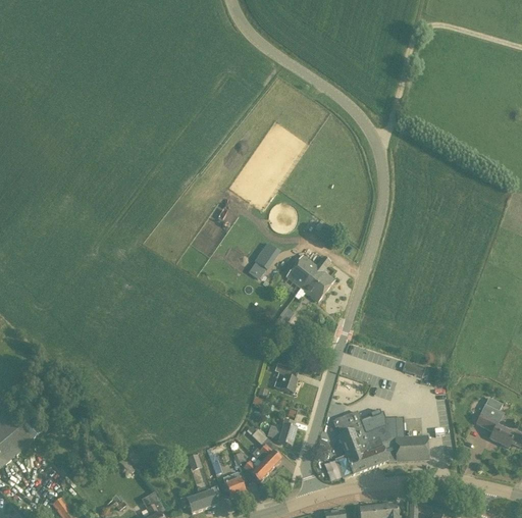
[(267,269),(279,250),(266,242),(254,260),(256,261),(249,271),(259,278),(266,268),(267,269)]
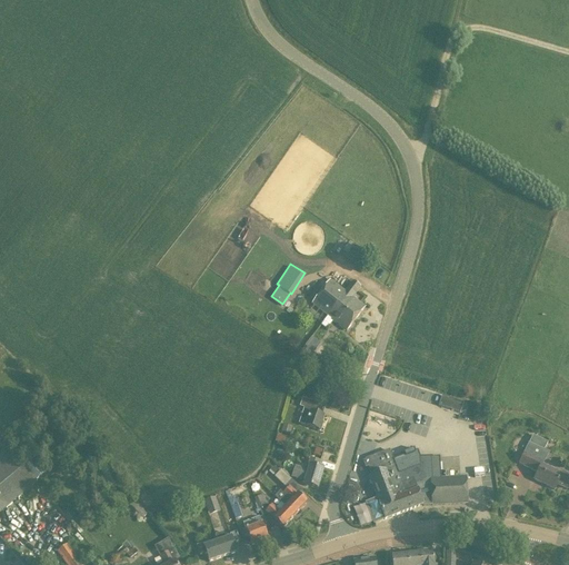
[(346,288),(345,288),(330,277),(311,300),(327,313),(346,288)]
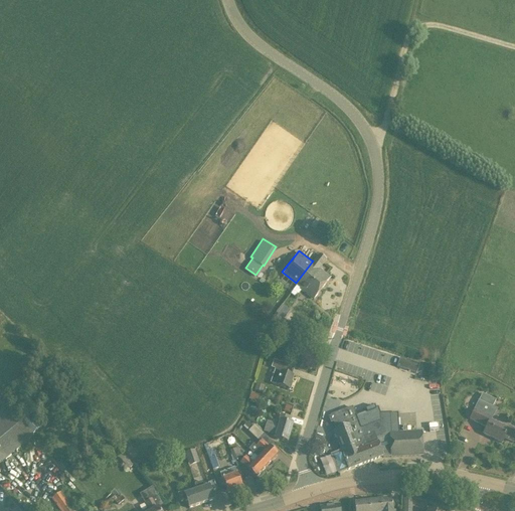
[(296,283),(290,291),(296,295),(300,288),(299,287),(299,286),(313,297),(330,275),(319,266),(326,257),(319,250),(312,261),(313,261),(296,283)]
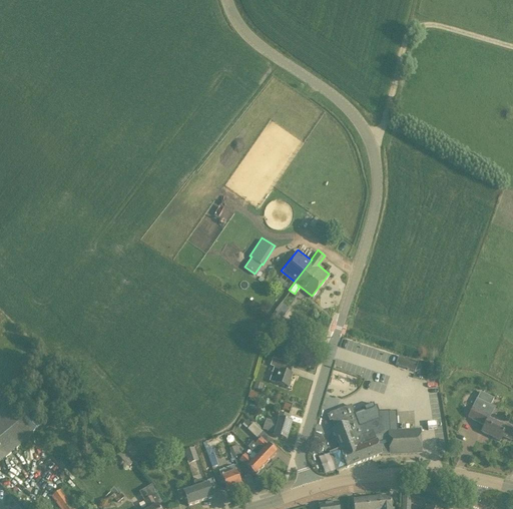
[(288,329),(282,344),(288,346),(294,331),(288,329)]
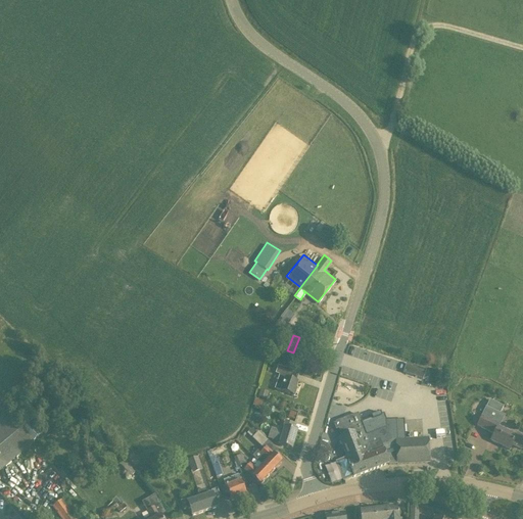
[(402,370),(422,376),(425,367),(406,361),(402,370)]
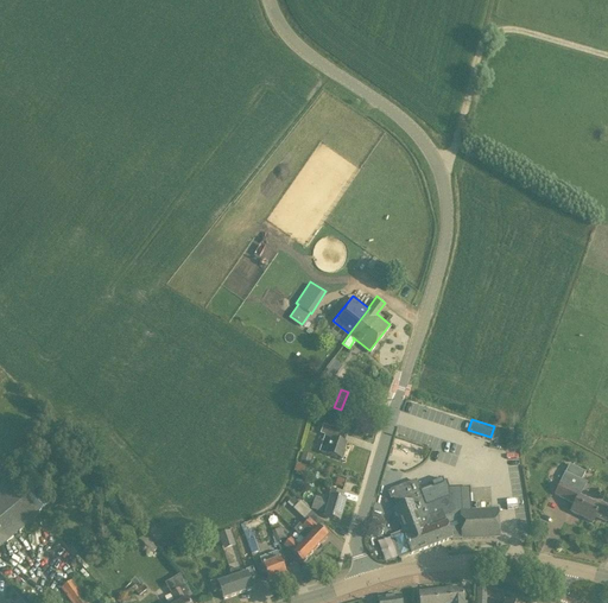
[(346,442),(343,440),(347,430),(323,421),(320,430),(324,432),(320,444),(314,442),(312,445),(314,448),(342,457),(344,449),(343,449),(346,442)]
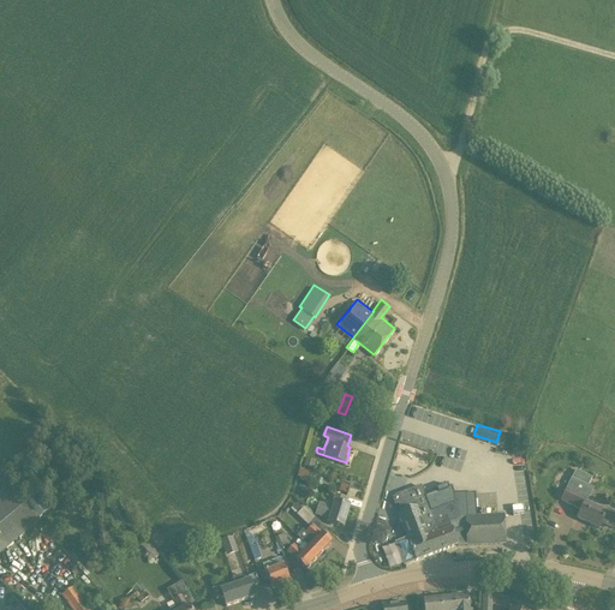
[(521,446),(518,431),(509,434),(511,448),(521,446)]
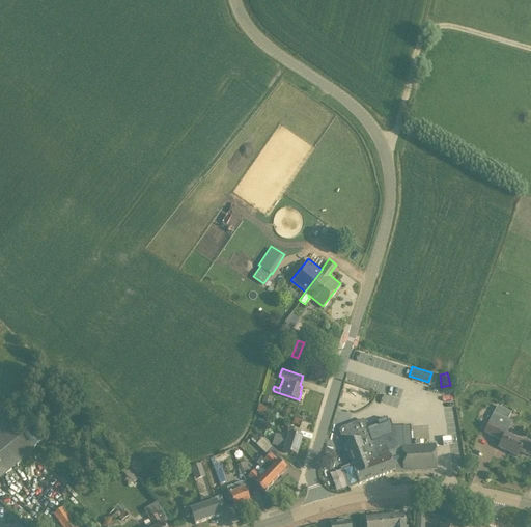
[(270,403),(272,394),(264,391),(261,400),(270,403)]
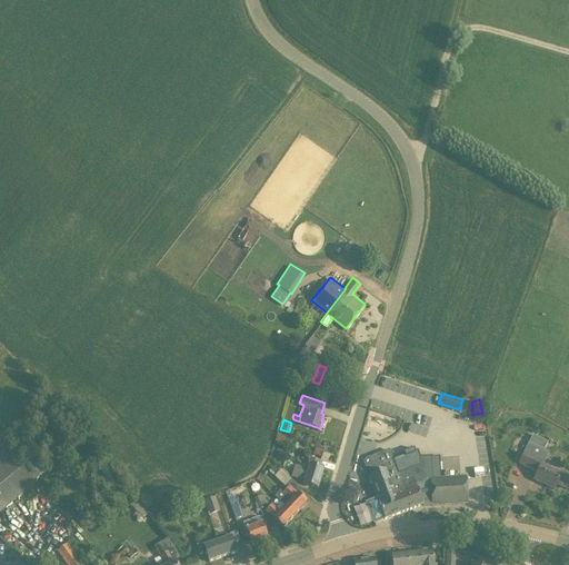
[(528,439),(543,447),(547,439),(532,433),(528,439)]
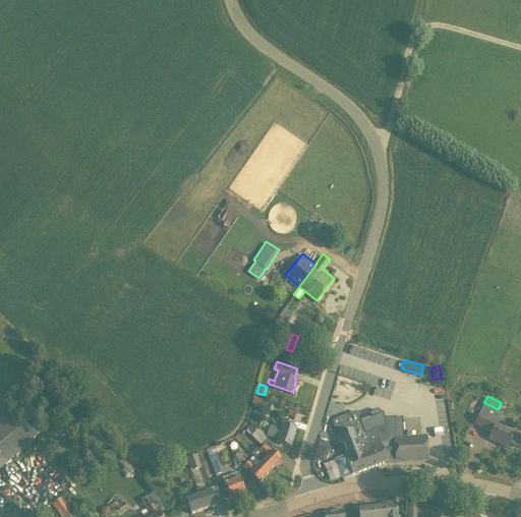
[(0,466),(34,439),(5,405),(0,409),(0,466)]
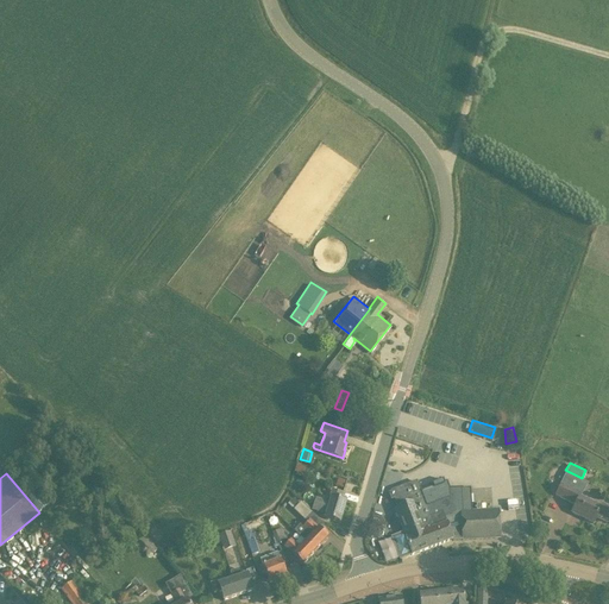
[(452,536),(501,534),(500,505),(456,508),(444,474),(433,478),(434,480),(428,482),(427,479),(419,483),(416,478),(393,485),(401,503),(395,505),(405,529),(393,533),(401,557),(452,536)]
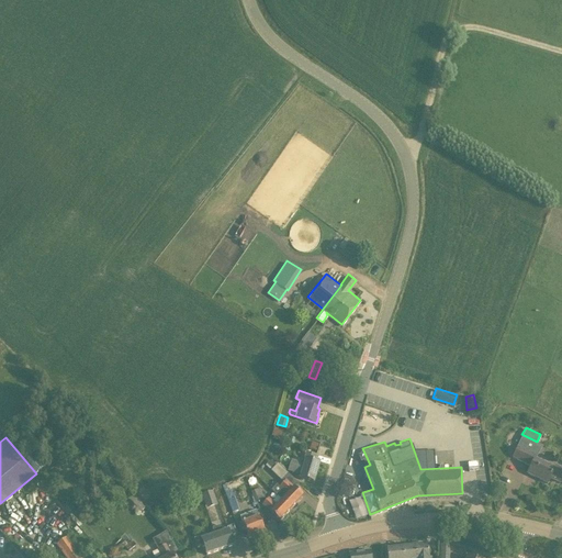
[(553,466),(535,457),(537,453),(518,443),(513,455),(531,464),(527,470),(547,480),(549,477),(559,482),(561,476),(561,465),(555,461),(553,466)]
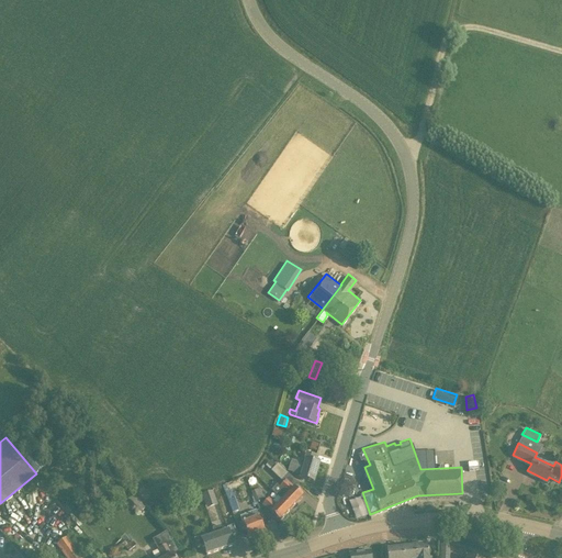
[(305,457),(304,461),(299,459),(301,453),(292,450),(288,468),(298,471),(298,475),(300,476),(313,480),(318,460),(314,459),(316,453),(305,449),(303,457),(305,457)]
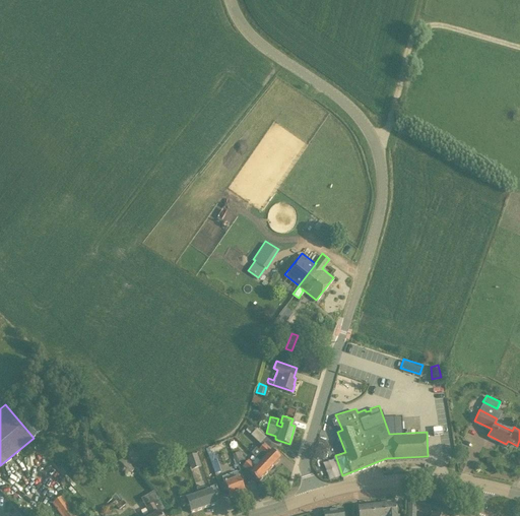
[(249,424),(245,428),(262,444),(258,448),(262,452),(257,457),(261,460),(261,459),(269,468),(280,456),(271,448),(275,444),(256,426),(254,428),(249,424)]
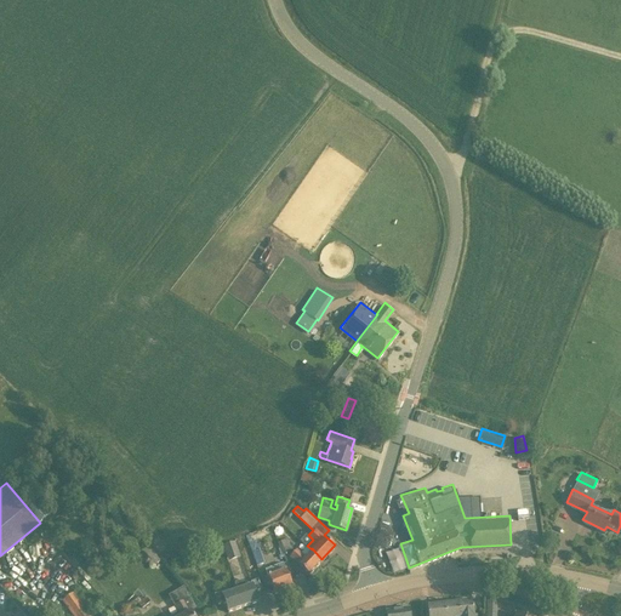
[(291,548),(286,536),(277,540),(281,552),(291,548)]
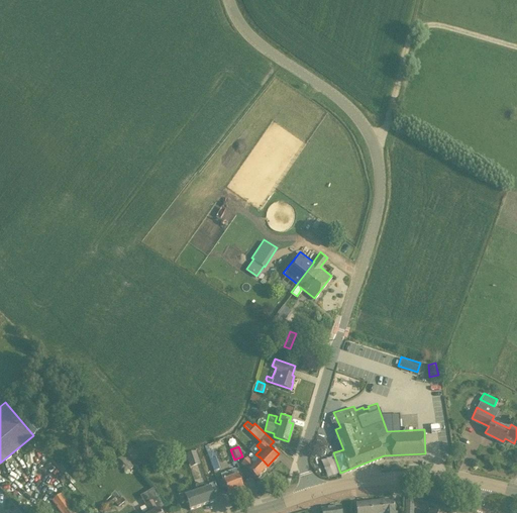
[(107,452),(121,467),(126,462),(113,447),(107,452)]
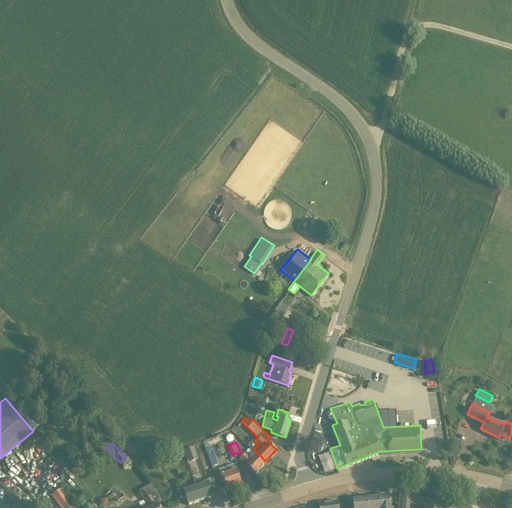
[(198,457),(193,443),(183,447),(188,460),(198,457)]
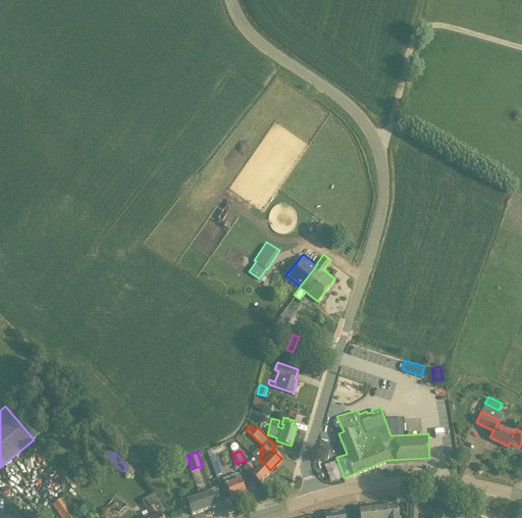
[(259,481),(270,470),(262,461),(262,462),(258,459),(257,458),(252,462),(249,459),(243,466),(259,481)]
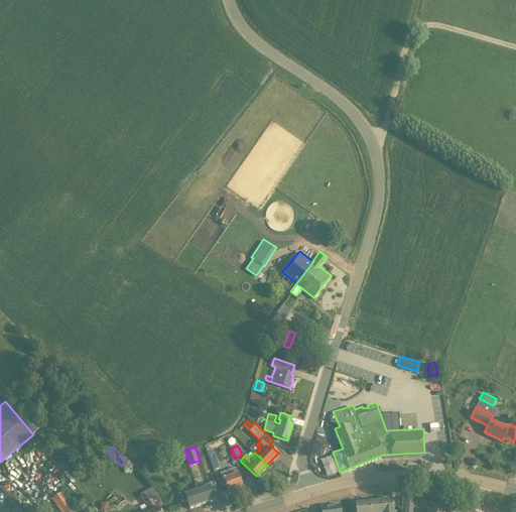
[(209,456),(213,468),(219,466),(215,454),(209,456)]
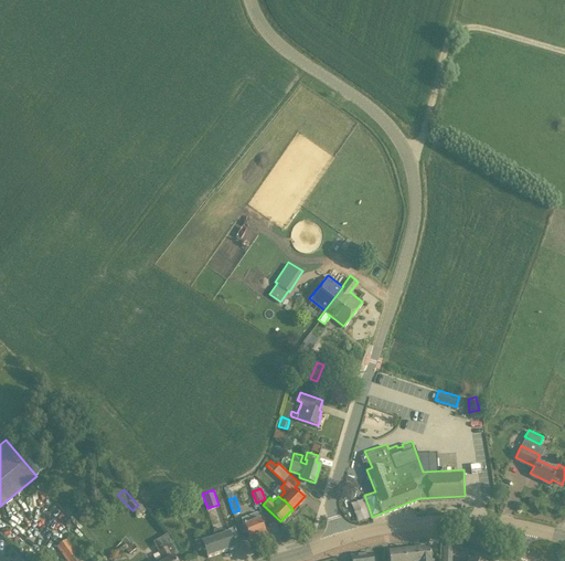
[(265,532),(258,517),(256,510),(241,516),(243,522),(242,524),(245,531),(247,530),(251,539),(265,532)]
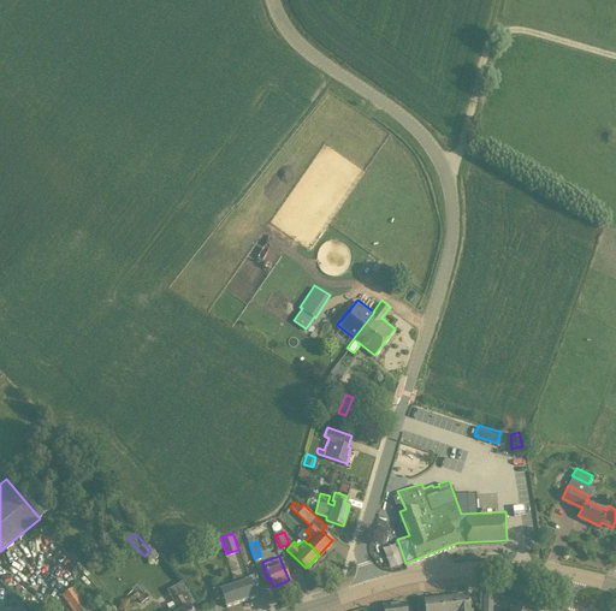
[(164,557),(150,564),(154,571),(167,564),(164,557)]
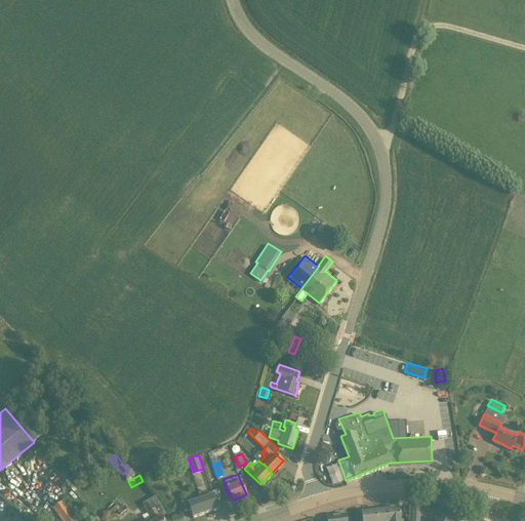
[(217,507),(214,497),(220,495),(217,487),(206,491),(205,488),(198,490),(200,497),(205,511),(217,507)]
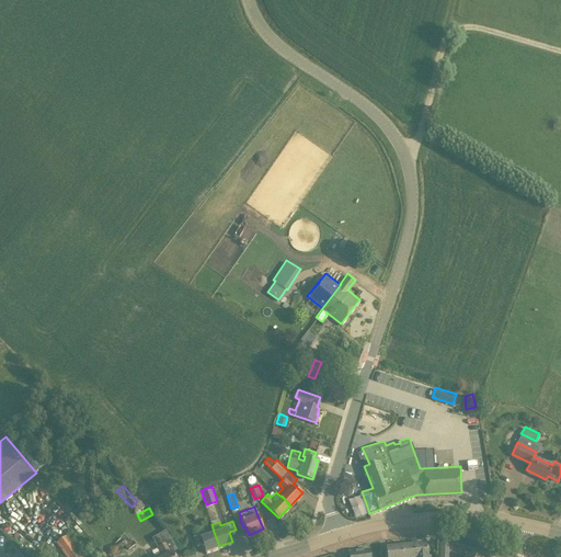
[(174,556),(171,550),(170,550),(164,541),(171,537),(165,527),(152,536),(162,555),(159,556),(174,556)]
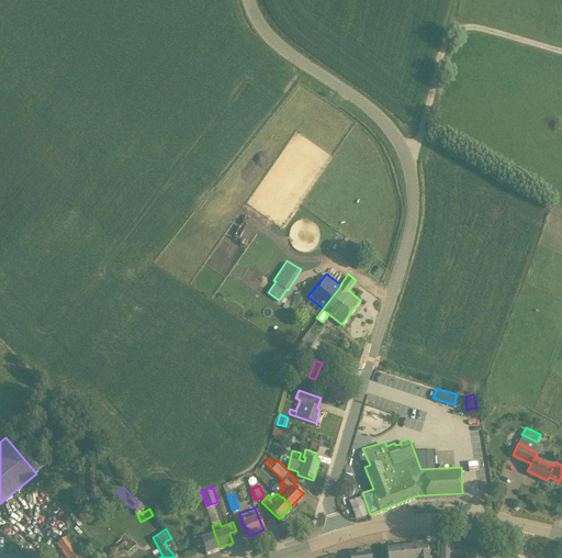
[(78,557),(85,554),(68,532),(55,542),(66,557),(78,557)]
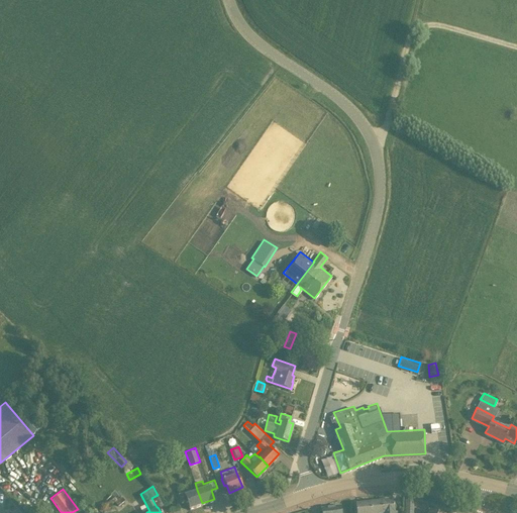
[(197,490),(185,494),(184,491),(178,493),(181,501),(185,499),(186,504),(188,503),(189,507),(202,503),(197,490)]
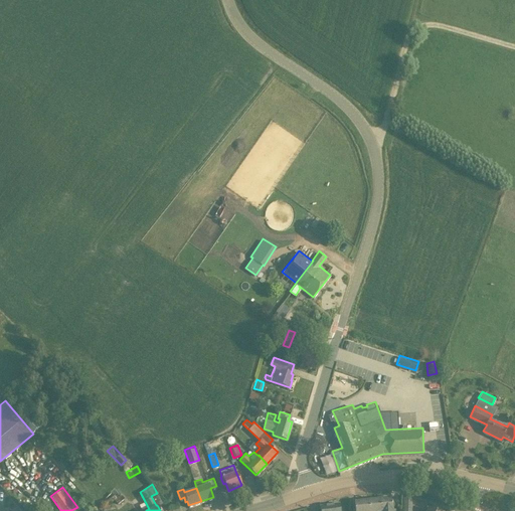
[(112,490),(99,499),(104,506),(115,498),(118,502),(125,496),(121,492),(116,495),(112,490)]
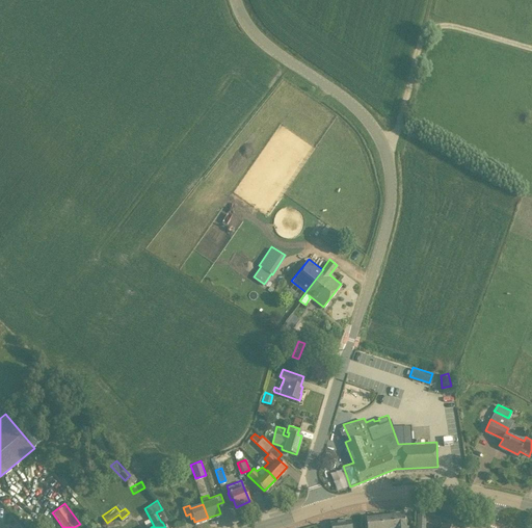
[(408,527),(408,525),(405,526),(404,512),(392,515),(393,527),(408,527)]
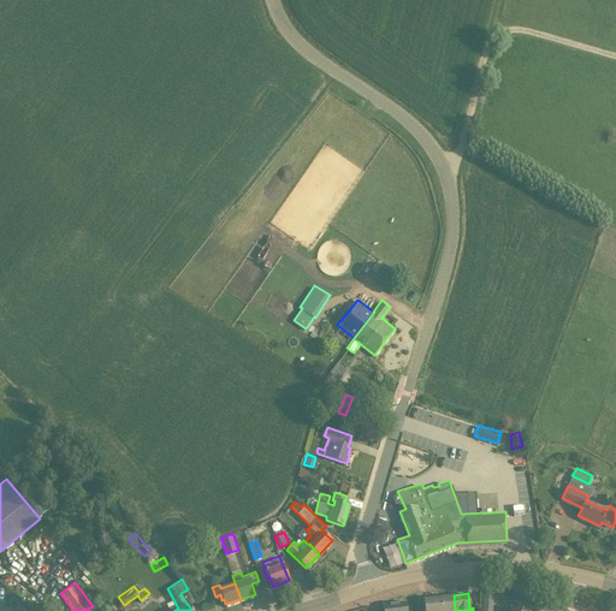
[(454,595),(438,597),(439,610),(455,610),(454,595)]
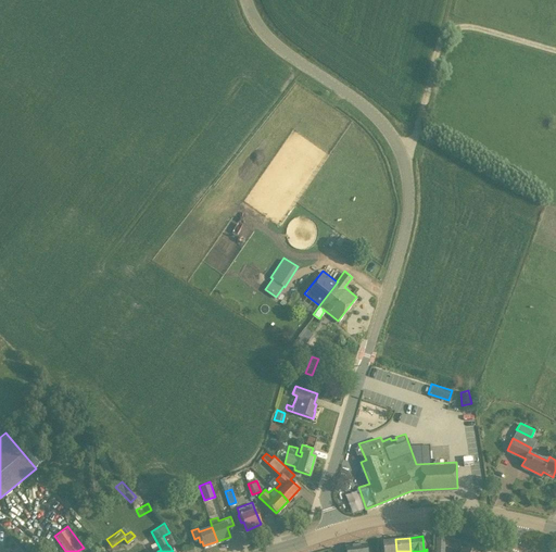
[(396,551),(395,539),(382,541),(382,551),(396,551)]
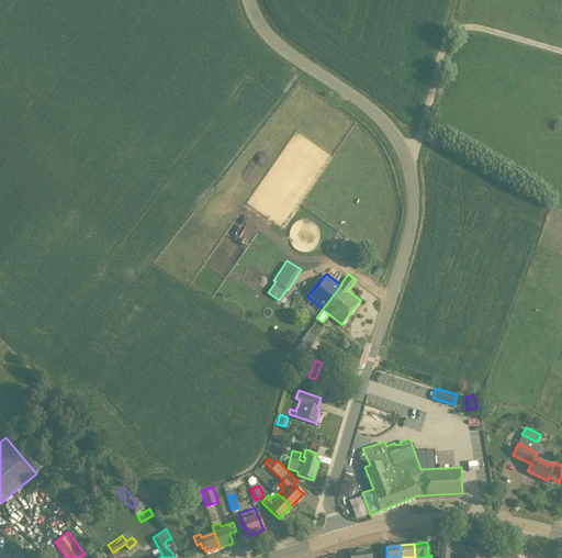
[(370,557),(369,548),(349,551),(349,557),(370,557)]
